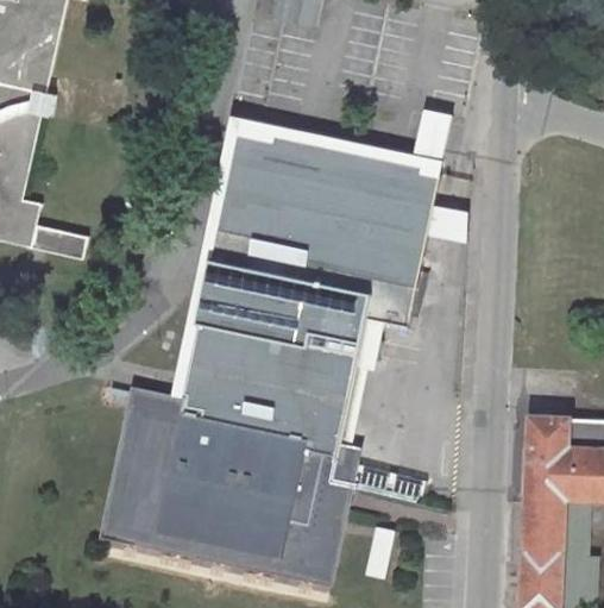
[(0,238),(29,245),(45,249),(81,257),(86,237),(32,225),(37,204),(19,199),(64,0),(0,0),(0,238)]
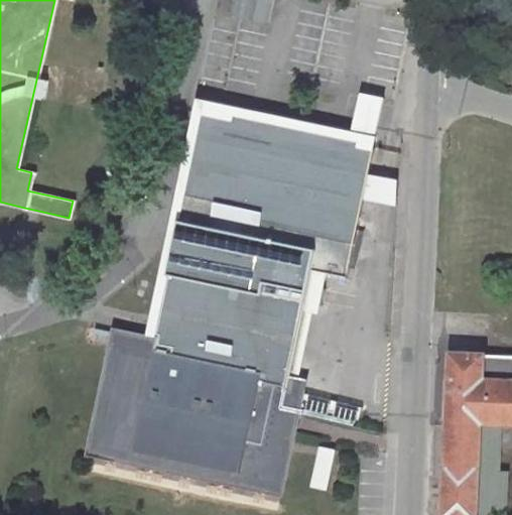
[(234,0),(232,12),(263,19),(267,0),(234,0)]
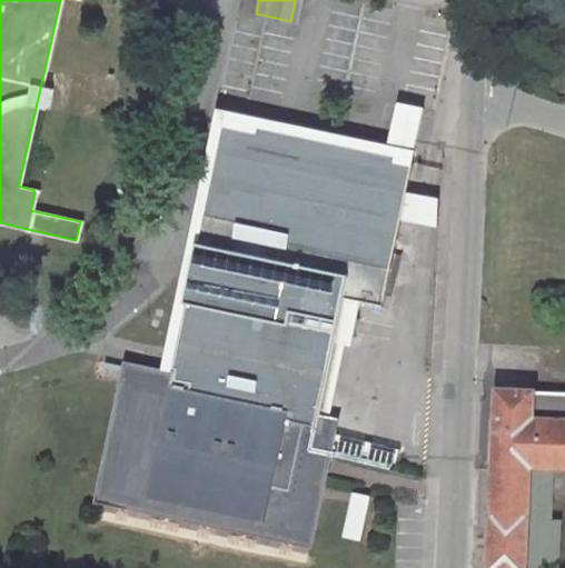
[(400,100),(393,136),(414,140),(420,105),(400,100)]
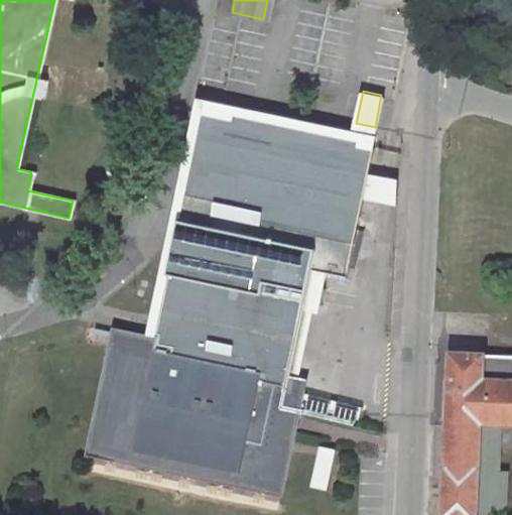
[(149,359),(147,368),(113,361),(94,453),(269,489),(278,446),(286,409),(317,260),(348,267),(374,141),(359,138),(360,132),(234,106),(233,111),(203,105),(157,317),(149,359)]
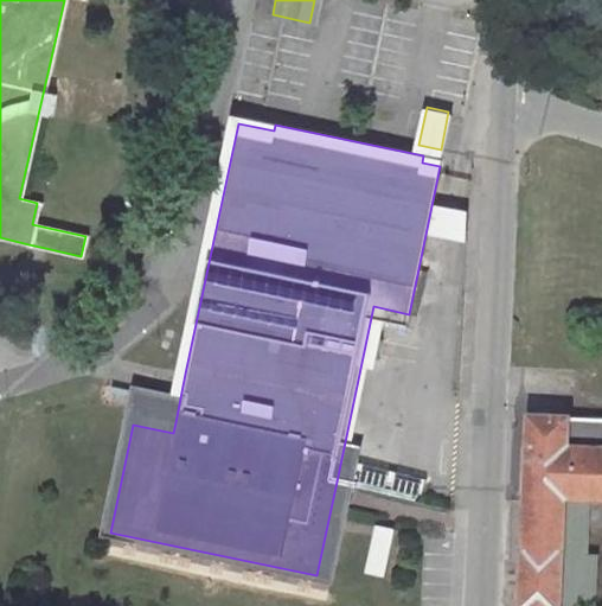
[(135,414),(133,425),(173,433),(175,422),(135,414)]
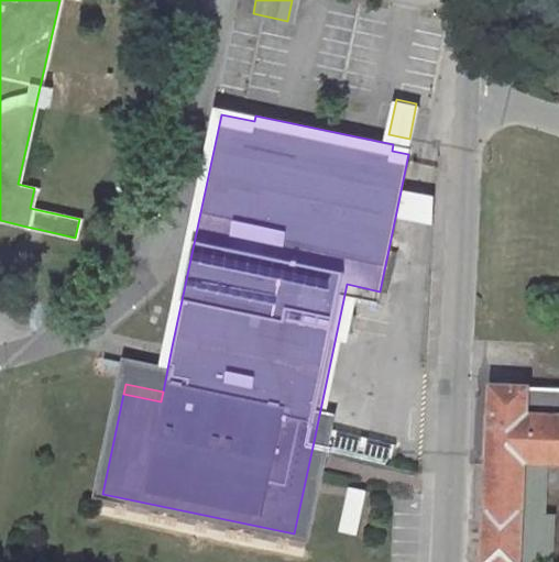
[(558,387),(539,387),(488,385),(480,561),(539,561),(544,461),(558,461),(558,387)]
